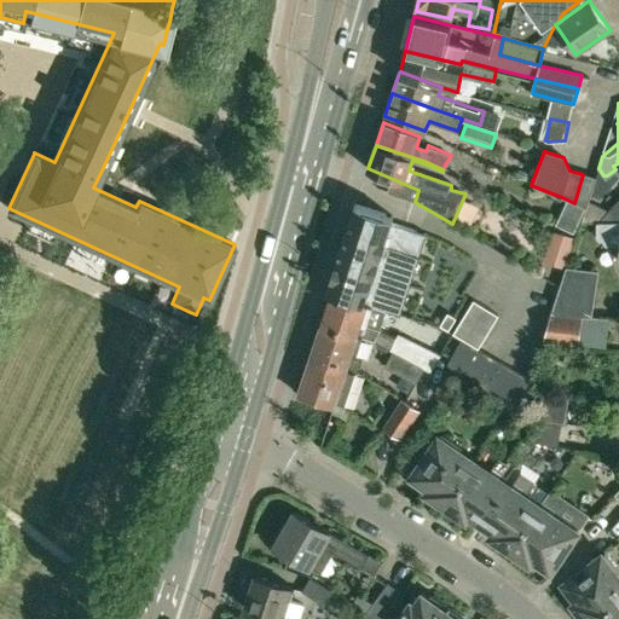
[(599,168),(595,178),(590,195),(600,197),(618,177),(618,175),(618,158),(617,161),(618,163),(613,166),(615,169),(607,175),(603,175),(599,168)]
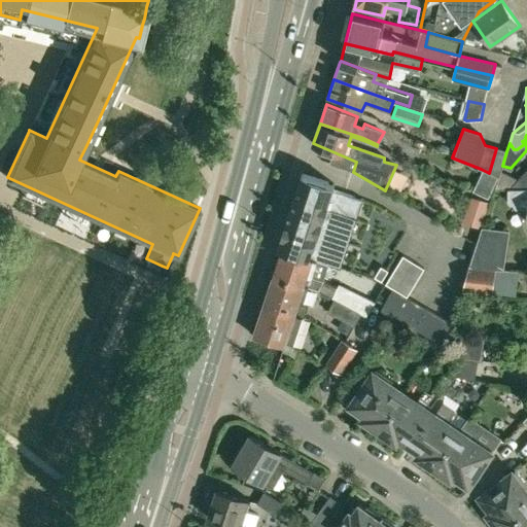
[(501,171),(502,166),(506,151),(496,148),(489,173),(499,177),(501,171)]
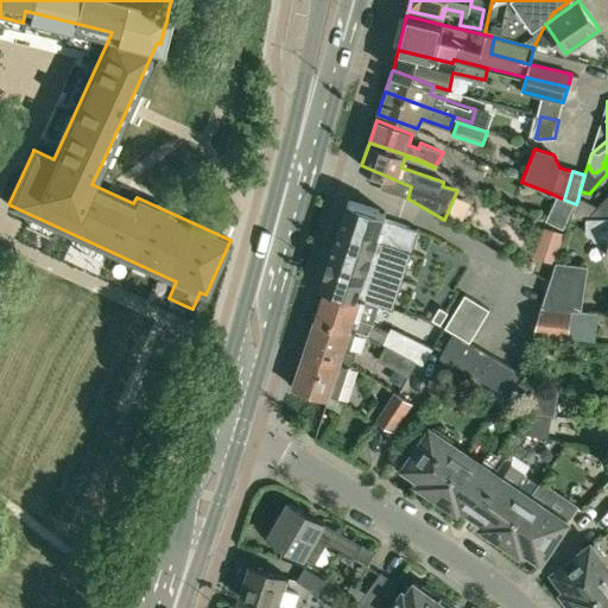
[(607,194),(596,207),(589,215),(586,217),(607,216),(607,194)]
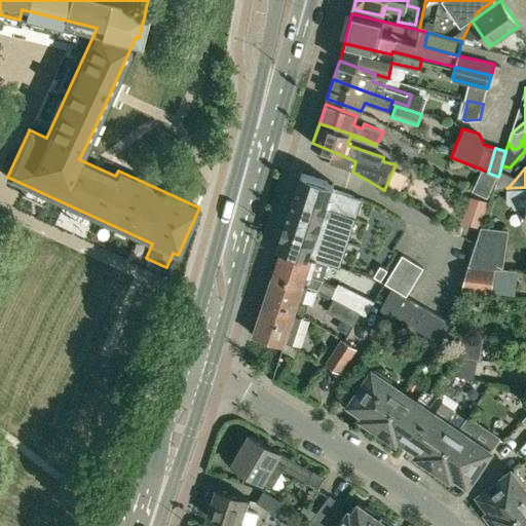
[(496,185),(510,186),(516,179),(500,171),(498,177),(496,185)]
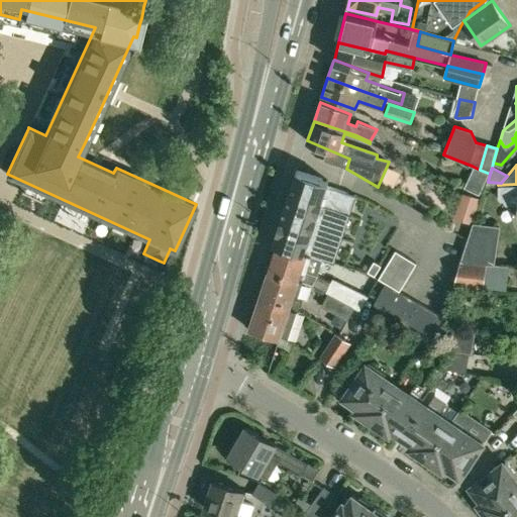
[(325,185),(326,181),(297,172),(293,183),(273,242),(277,243),(319,257),(352,269),(357,255),(363,259),(364,255),(383,255),(389,238),(394,225),(377,212),(353,204),(356,195),(325,185)]
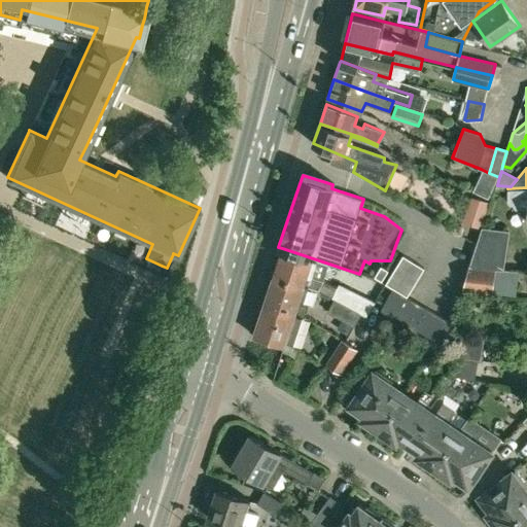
[(492,186),(477,179),(472,189),(488,197),(492,186)]
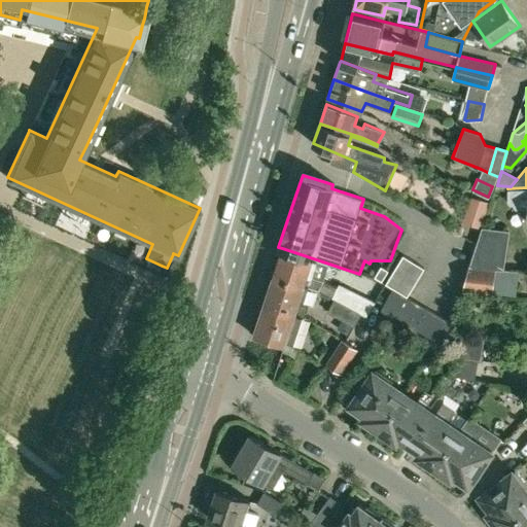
[(526,187),(507,188),(507,201),(516,208),(526,207),(526,187)]
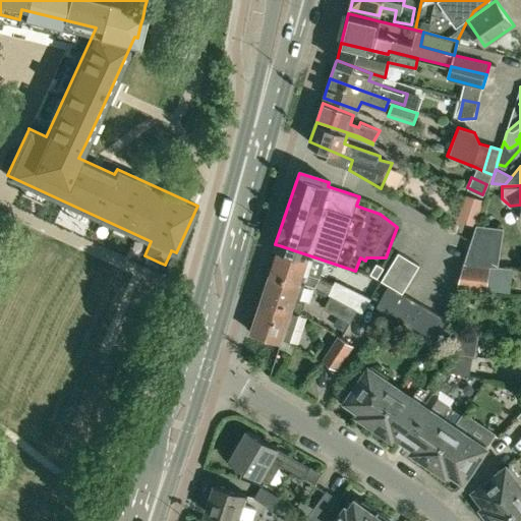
[(499,264),(503,227),(477,224),(465,261),(499,264)]
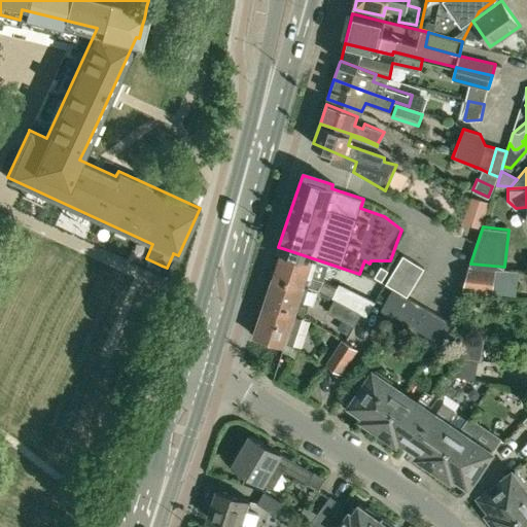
[(321,279),(325,262),(282,248),(273,276),(303,286),(308,287),(323,292),(330,296),(336,286),(321,279)]
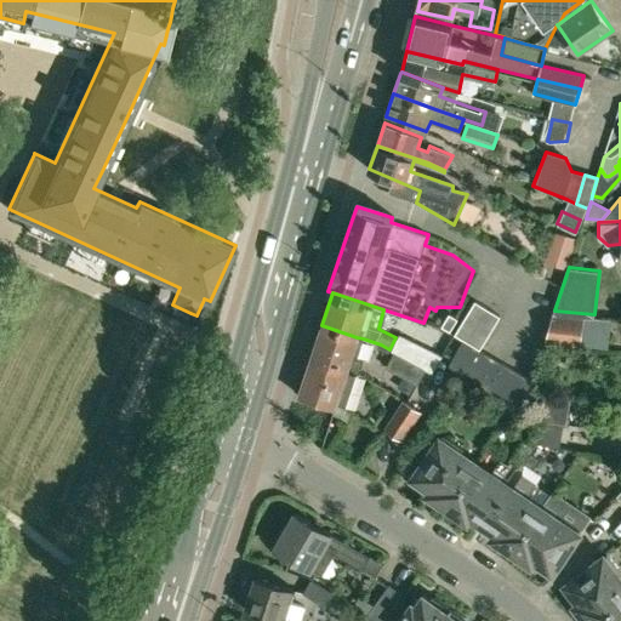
[(479,349),(500,315),(476,301),(455,334),(479,349)]
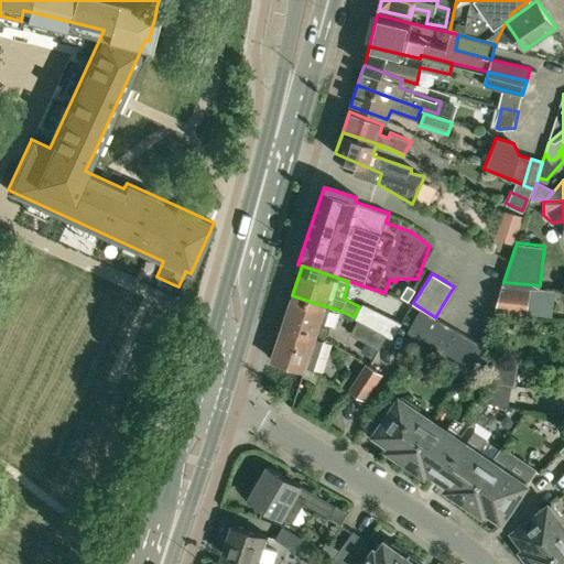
[(533,286),(503,282),(500,307),(530,312),(533,286)]
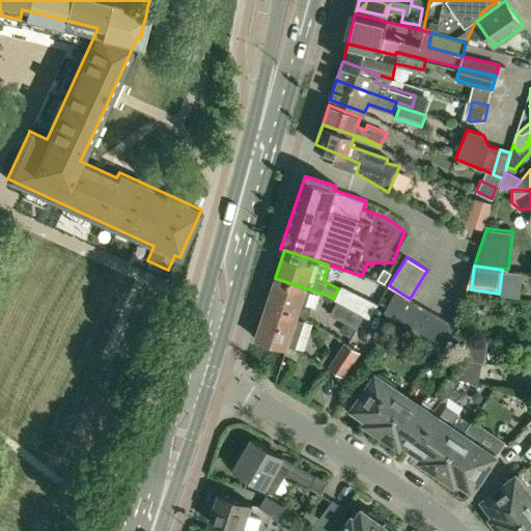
[(378,279),(385,283),(391,272),(384,268),(378,279)]
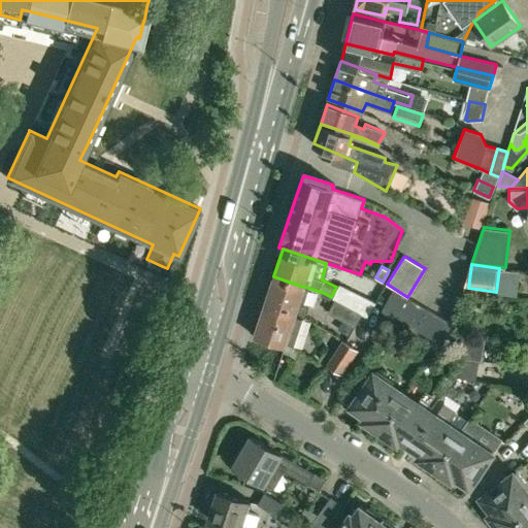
[(303,287),(273,276),(264,303),(294,314),(300,316),(304,317),(307,305),(303,304),(308,288),(303,287)]
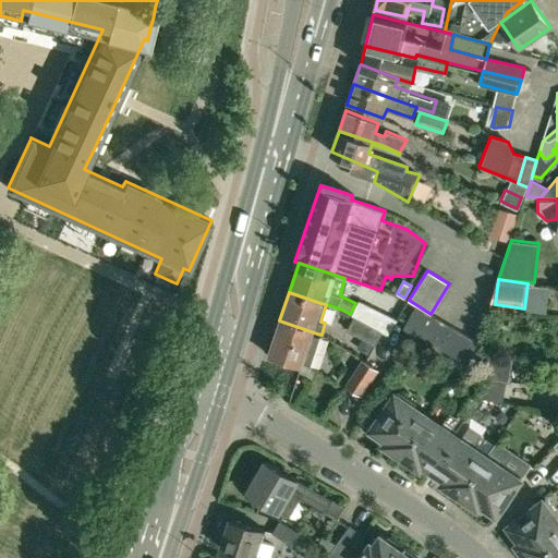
[(396,322),(380,313),(358,301),(350,314),(379,329),(388,335),(396,322)]
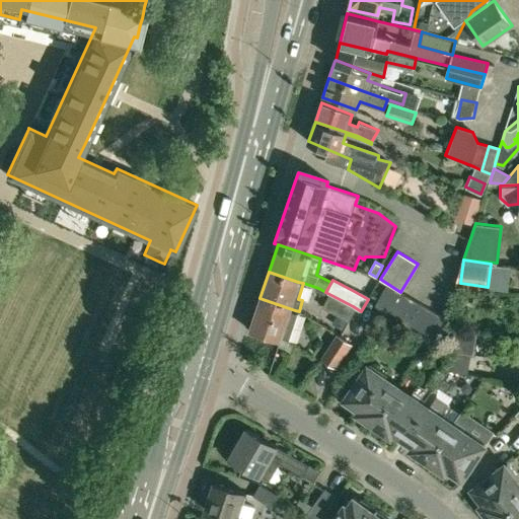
[(386,284),(375,305),(385,310),(386,308),(437,338),(448,319),(397,290),(386,284)]
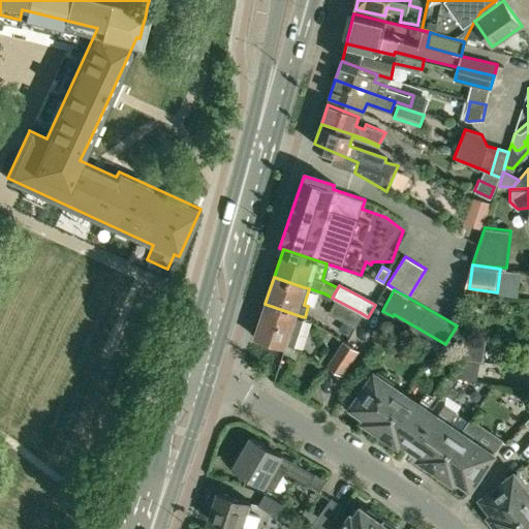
[(352,325),(360,312),(332,298),(324,311),(352,325)]
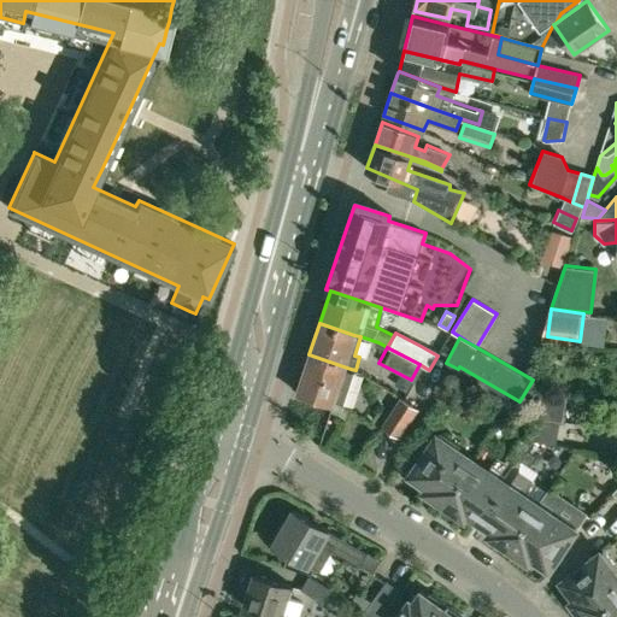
[(344,366),(309,354),(297,392),(344,407),(356,370),(351,369),(344,366)]
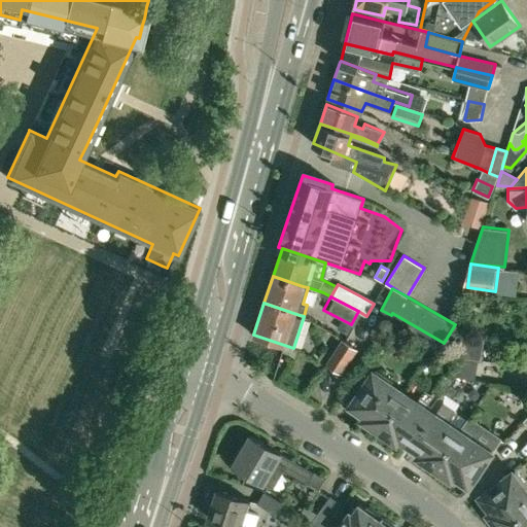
[(341,374),(357,348),(341,338),(324,363),(341,374)]
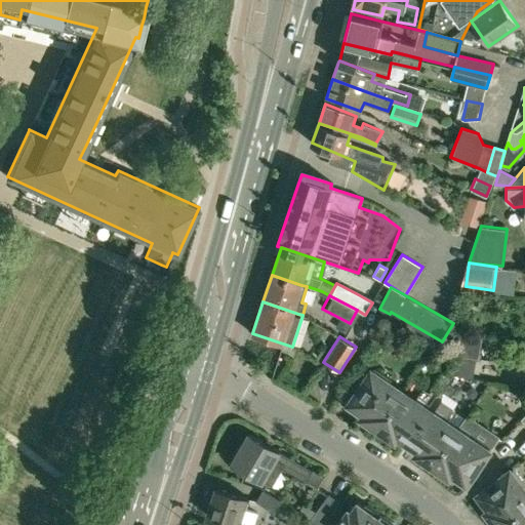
[(378,428),(403,393),(388,382),(391,378),(374,367),(350,403),(365,413),(363,417),(378,428)]
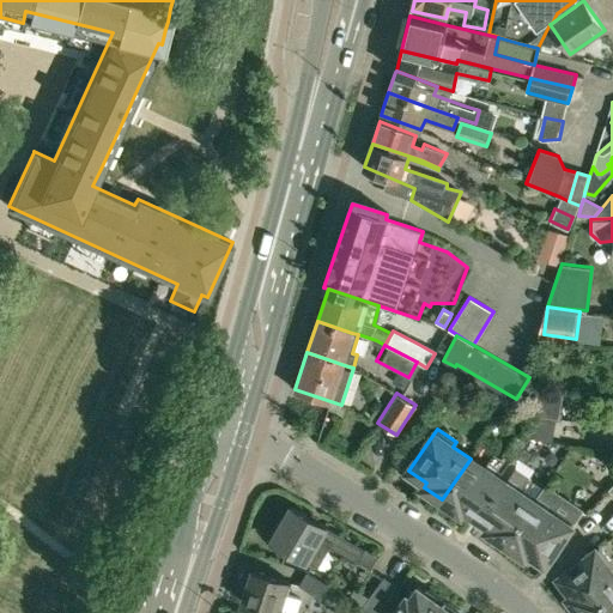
[(528,437),(519,431),(510,444),(520,451),(523,447),(528,437)]
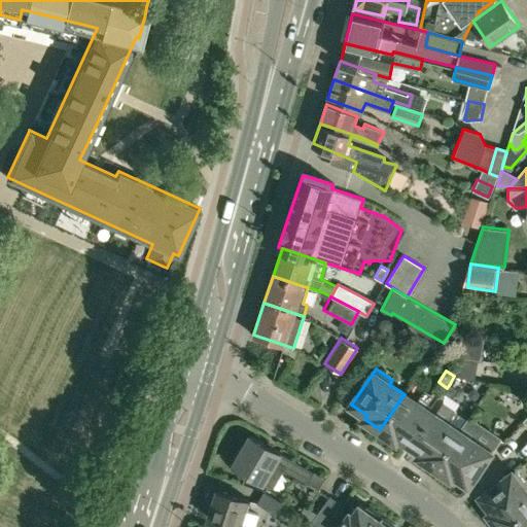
[(458,389),(450,384),(447,388),(444,392),(452,397),(458,389)]
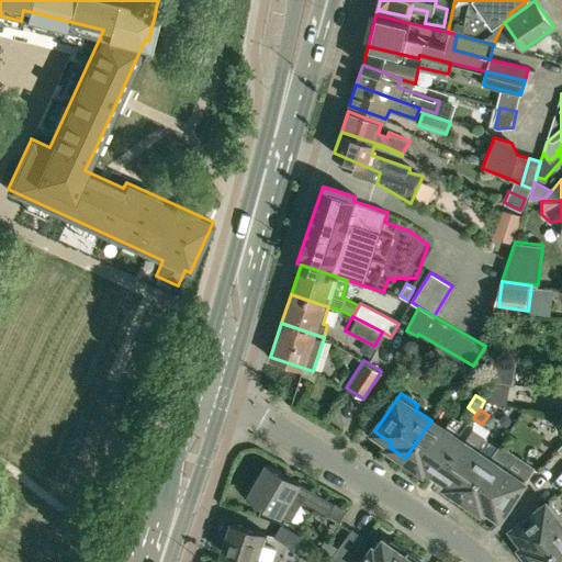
[(431,475),(446,454),(452,458),(464,440),(461,438),(458,436),(467,425),(452,415),(444,429),(431,420),(405,458),(430,475),(431,475)]
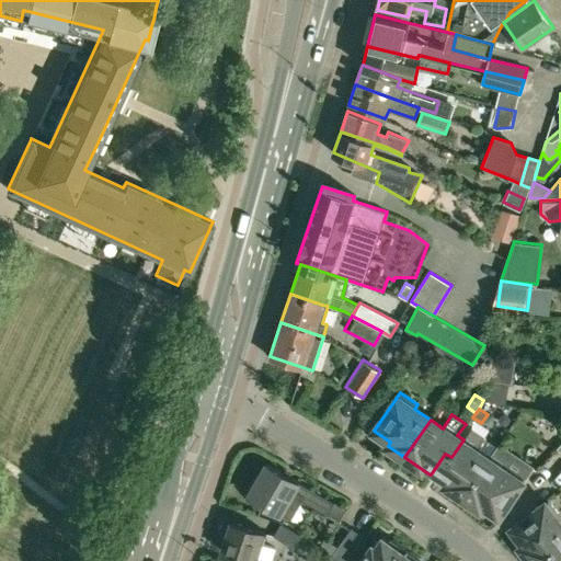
[(465,497),(490,459),(476,449),(484,436),(471,427),(464,439),(451,457),(445,454),(431,474),(434,477),(437,479),(438,480),(465,497)]
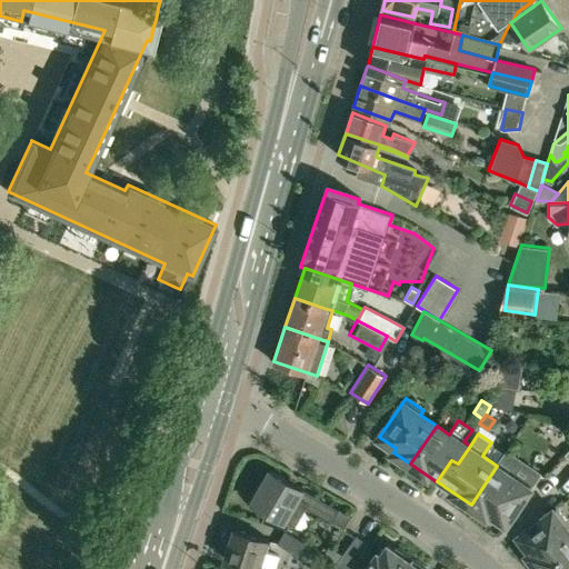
[(490,511),(506,522),(532,485),(513,472),(511,476),(497,466),(471,505),(487,516),(490,511)]
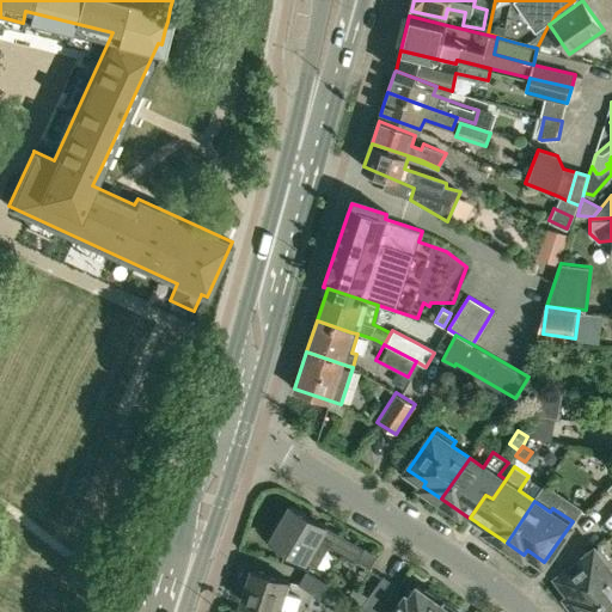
[(366,548),(365,548),(291,506),(270,540),(306,561),(322,534),(332,539),(329,544),(371,568),(379,556),(368,550),(368,549),(366,548)]
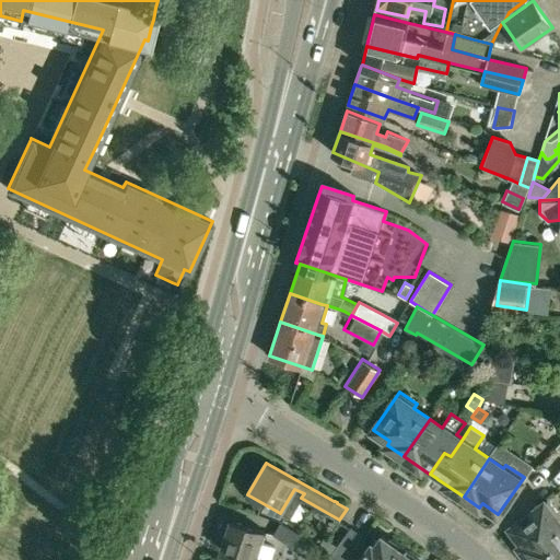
[(534,559),(559,540),(559,522),(558,520),(559,515),(548,500),(512,527),(523,543),(520,546),(531,559),(534,559)]
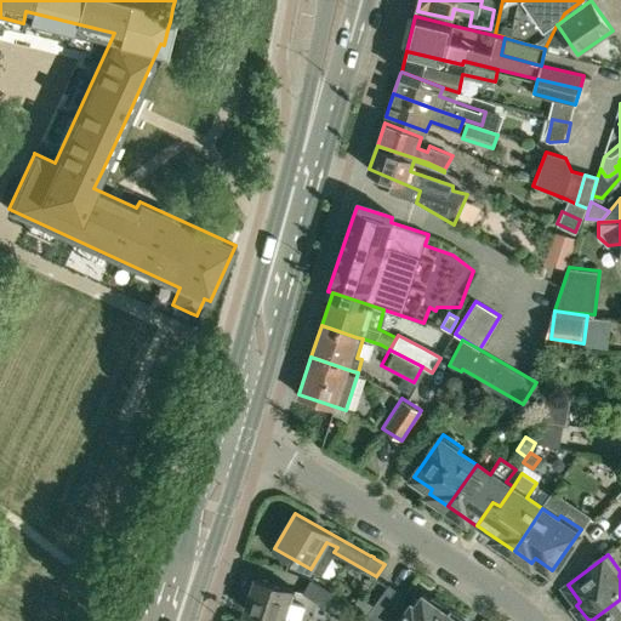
[(330,590),(311,577),(307,576),(298,591),(322,604),(330,590)]
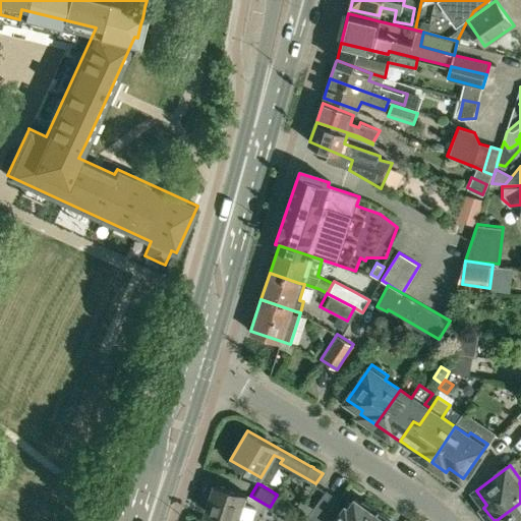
[(216,484),(207,512),(233,520),(238,520),(247,496),(216,484)]
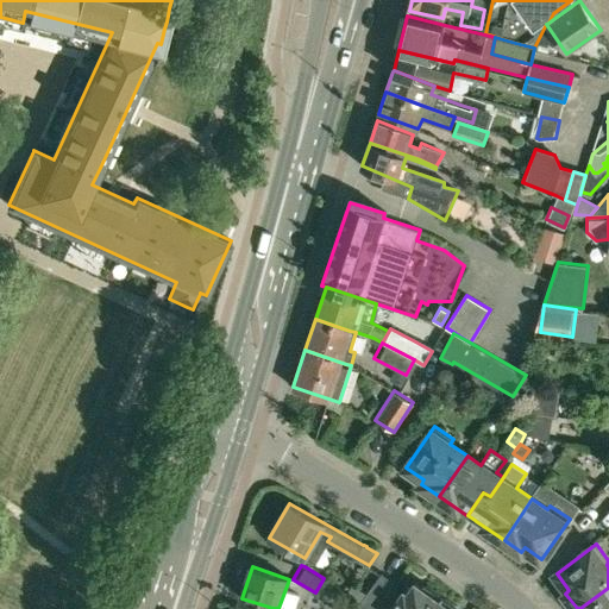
[(360,601),(374,608),(376,608),(396,583),(382,571),(360,601)]
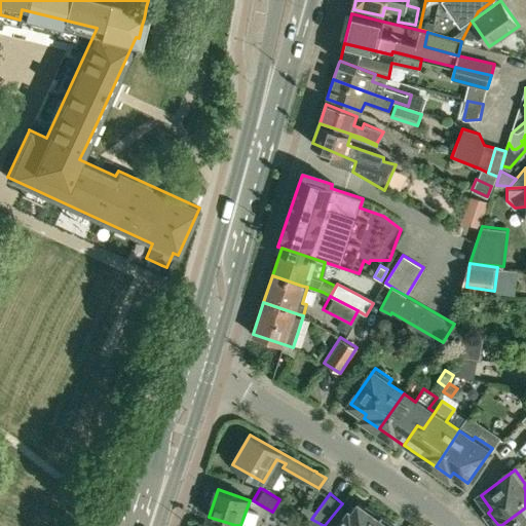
[(374,525),(382,515),(367,503),(365,508),(359,502),(354,508),(351,505),(336,525),(374,525)]
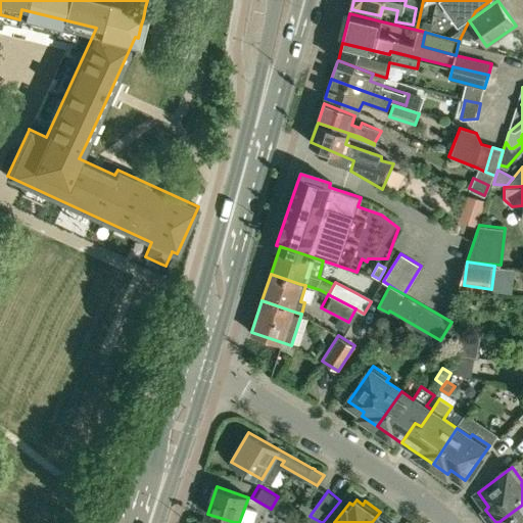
[(522,522),(522,505),(498,522),(522,522)]
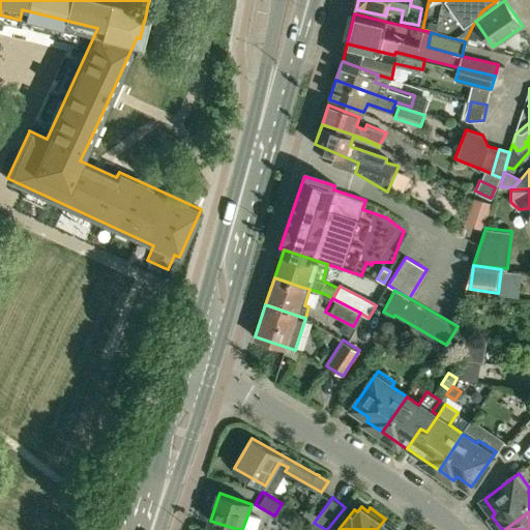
[(400,529),(401,529),(385,519),(377,529),(400,529)]
